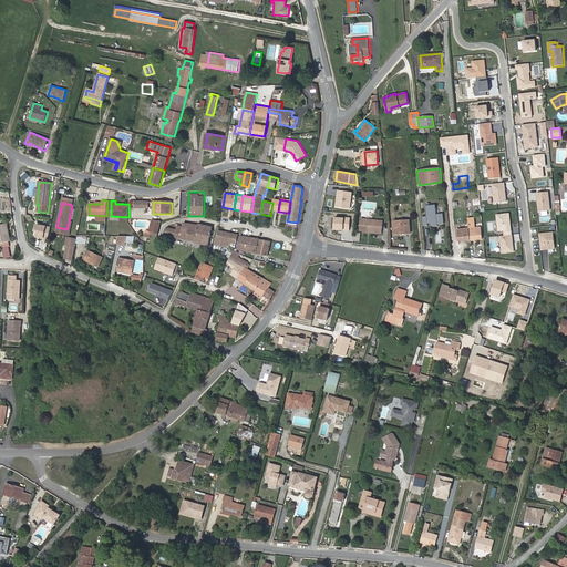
[(435,204),(425,205),(425,216),(422,216),(422,226),(443,225),(443,213),(435,214),(435,204)]
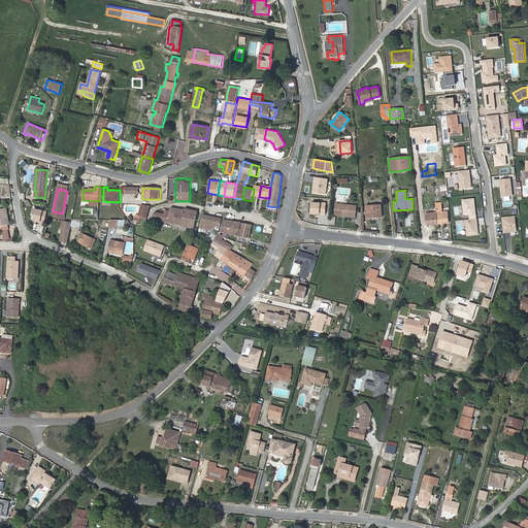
[(487,228),(486,211),(481,212),(481,202),(486,201),(486,192),(468,193),(469,203),(466,203),(467,229),(487,228)]
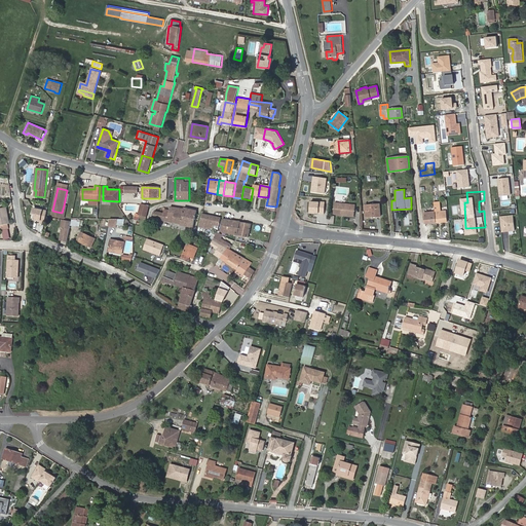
[(335,203),(334,215),(354,217),(355,205),(335,203)]
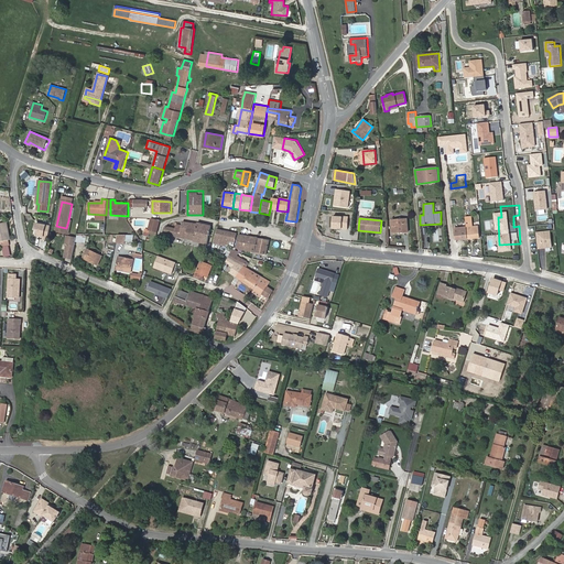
[(149,234),(156,235),(160,221),(151,219),(149,230),(150,230),(149,234)]
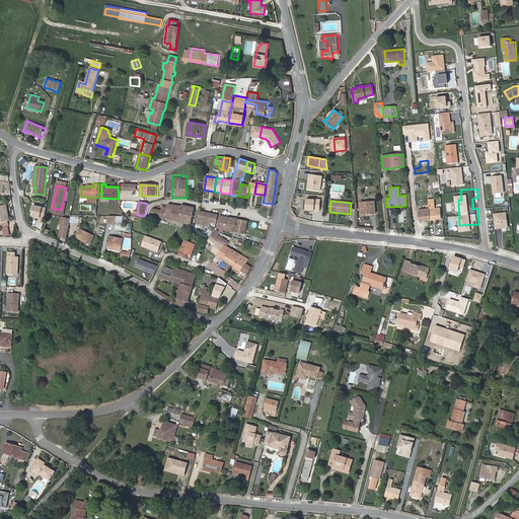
[(375,213),(374,202),(360,203),(361,214),(375,213)]
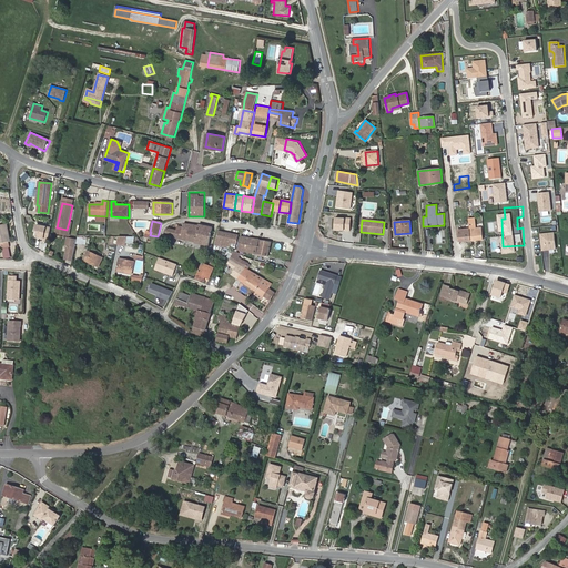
[(72,222),(69,222),(67,230),(57,227),(56,233),(69,236),(72,222)]
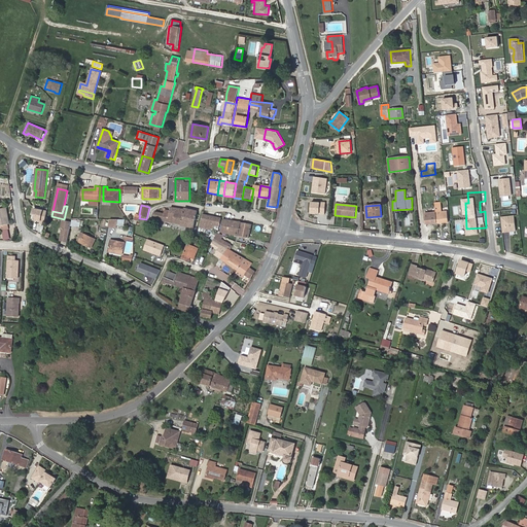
[(164,213),(155,211),(153,218),(182,225),(194,229),(198,211),(184,208),(184,210),(171,206),(170,210),(165,209),(164,213)]
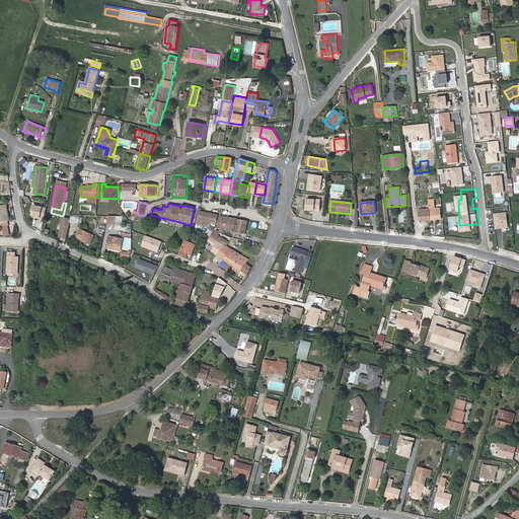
[(44,220),(47,208),(33,205),(32,210),(34,211),(33,216),(40,217),(40,219),(44,220)]
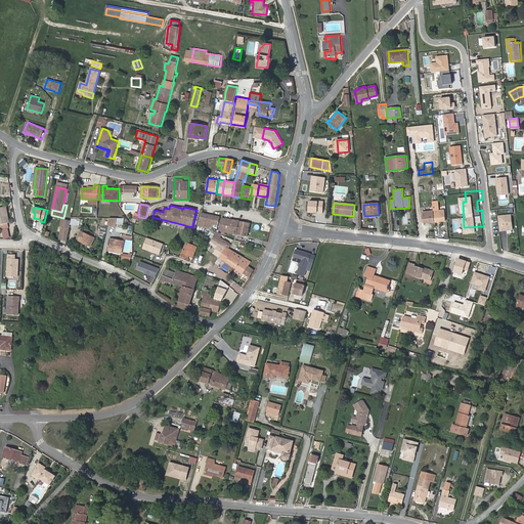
[(445,220),(444,210),(423,212),(424,222),(445,220)]
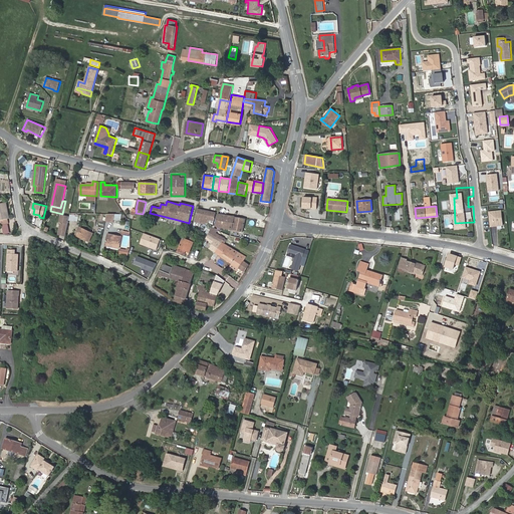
[(214,221),(216,213),(198,209),(195,222),(206,224),(207,222),(209,222),(210,220),(214,221)]
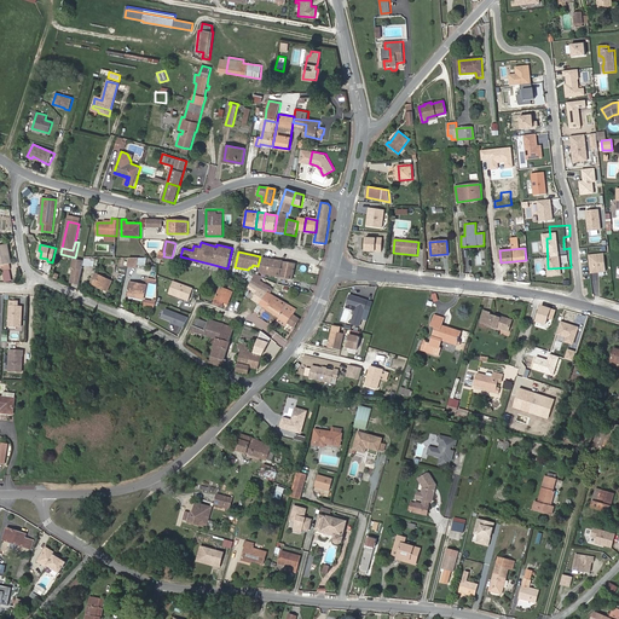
[(588,254),(589,273),(606,271),(603,253),(588,254)]
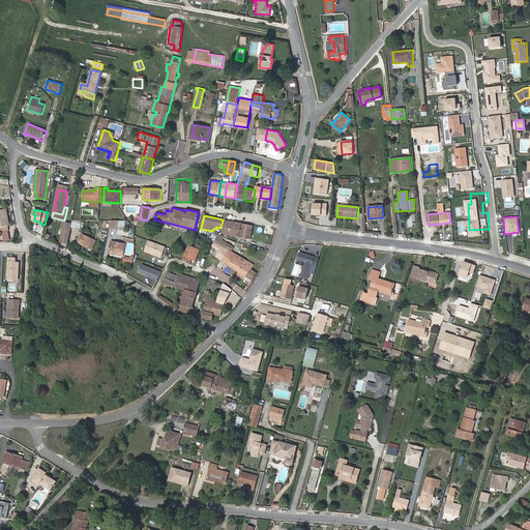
[(118,230),(119,221),(111,221),(109,228),(118,230)]
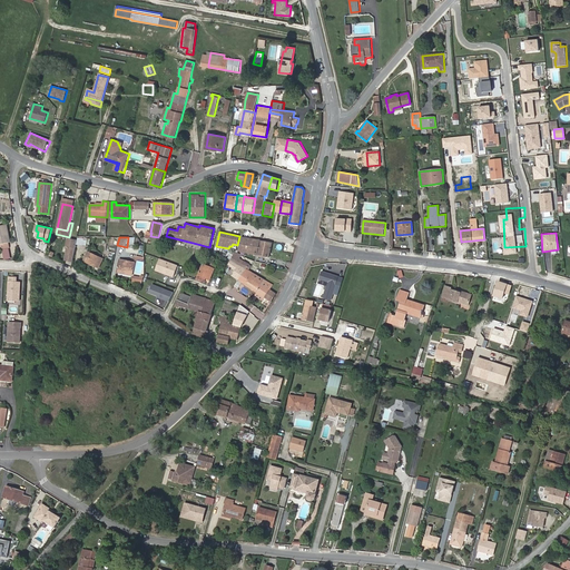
[(248,253),(252,238),(242,237),(239,251),(248,253)]
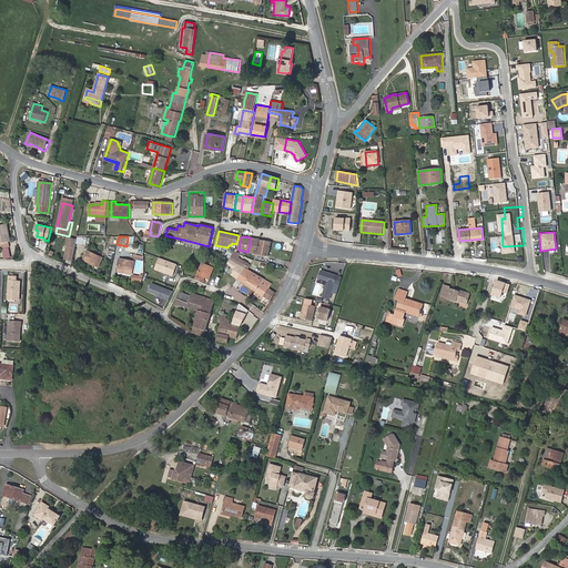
[(269,256),(272,242),(251,237),(247,252),(269,256)]
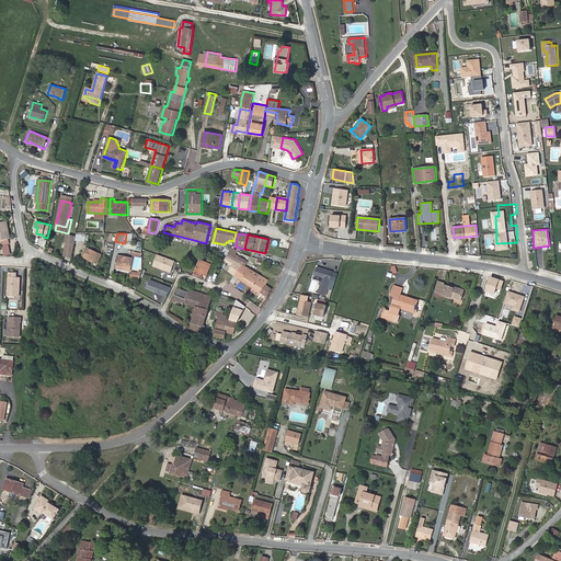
[(65,252),(72,254),(76,240),(68,238),(65,252)]
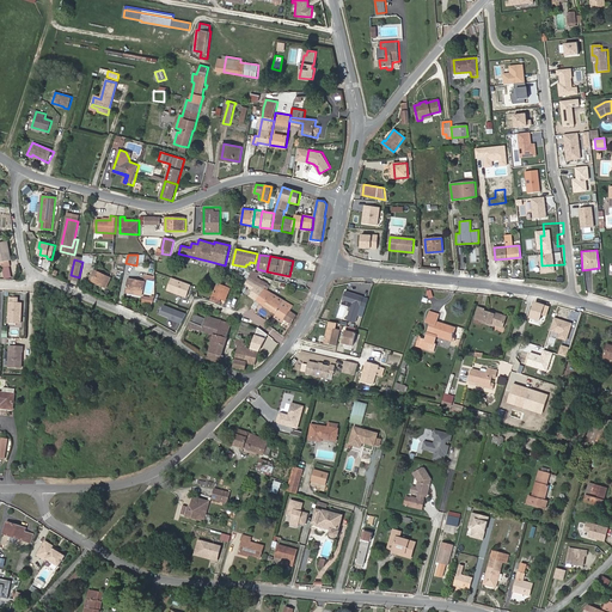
[(243,276),(249,279),(254,270),(250,268),(249,271),(245,270),(243,276)]
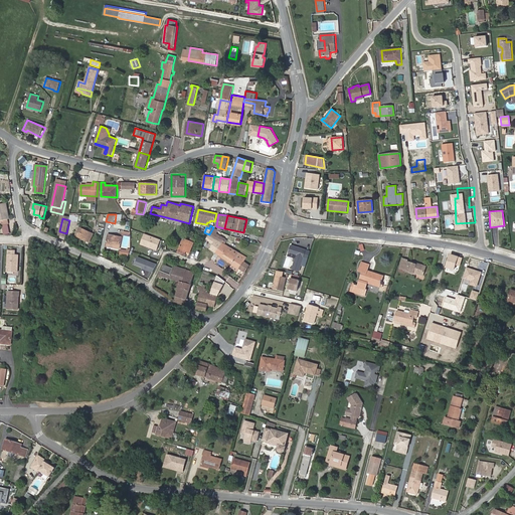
[(79,227),(75,235),(80,237),(83,229),(79,227)]
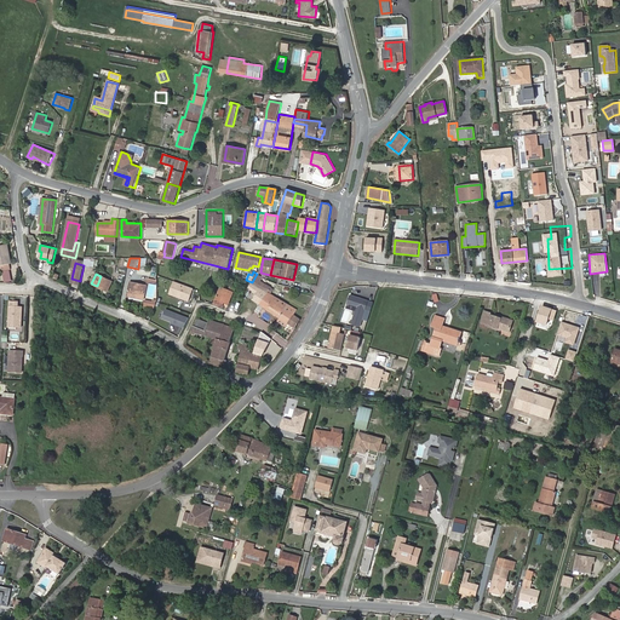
[(257,274),(252,282),(251,282),(260,288),(267,292),(268,291),(271,293),(274,288),(260,281),(263,277),(257,274)]
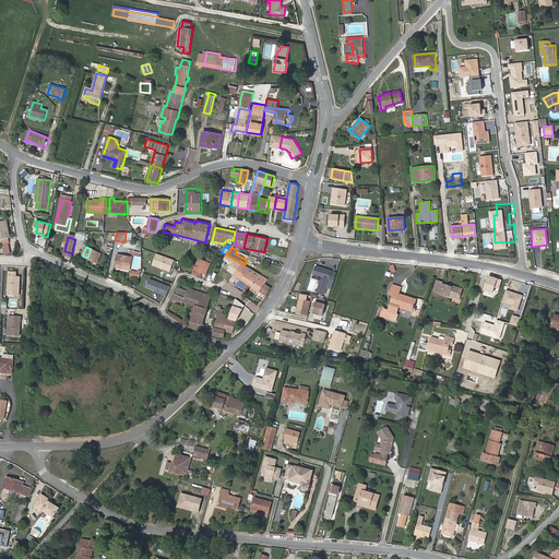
[(91,249),(87,258),(97,262),(100,253),(91,249)]
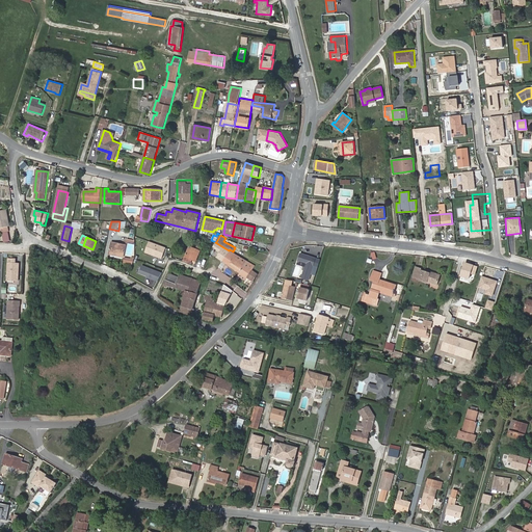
[(118,254),(118,256),(123,257),(126,245),(112,242),(110,251),(118,254)]
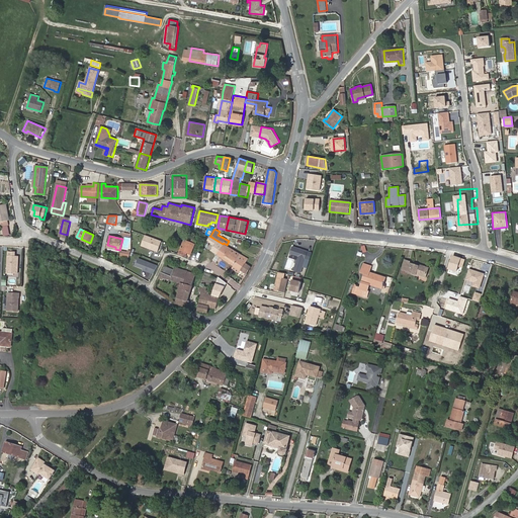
[(218,241),(209,236),(207,240),(216,245),(218,241)]
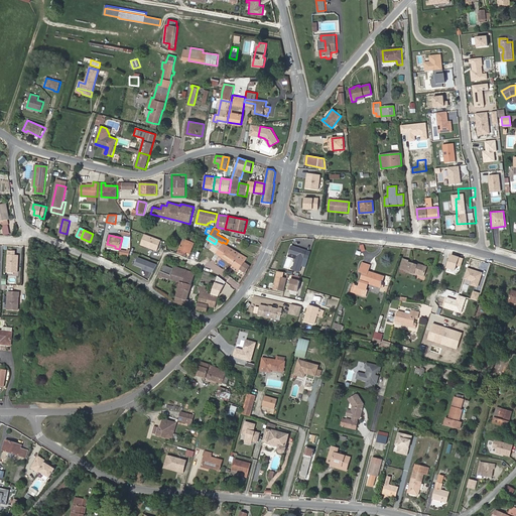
[(190,253),(195,243),(189,241),(183,239),(178,253),(184,255),(185,251),(190,253)]
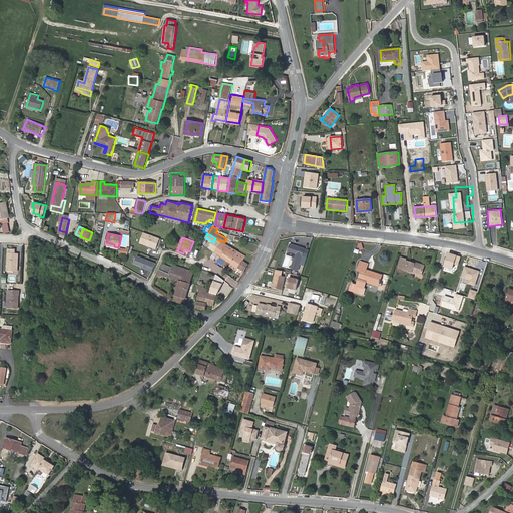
[(213,242),(209,247),(209,248),(214,251),(220,241),(215,238),(213,242)]
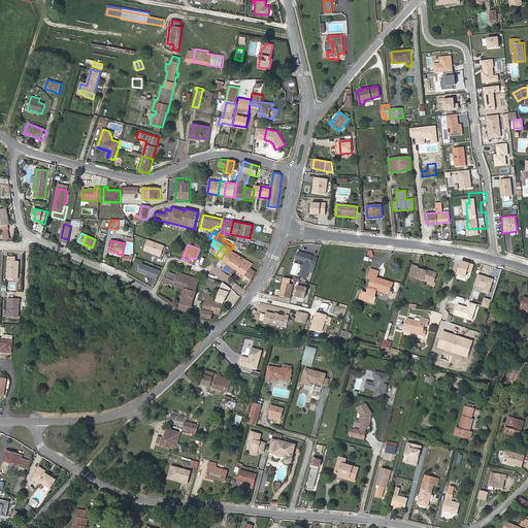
[(228,263),(227,263),(238,270),(244,275),(245,274),(251,266),(253,263),(227,249),(221,259),(228,263)]
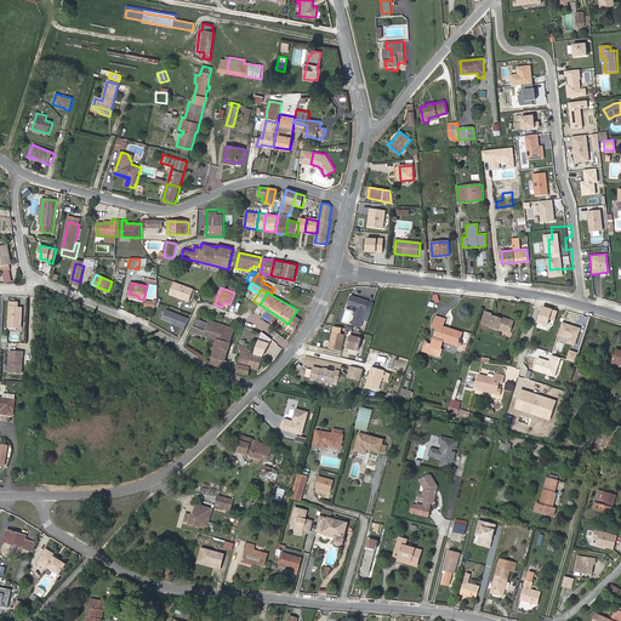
[(351,325),(362,328),(369,300),(349,295),(347,305),(355,307),(351,325)]
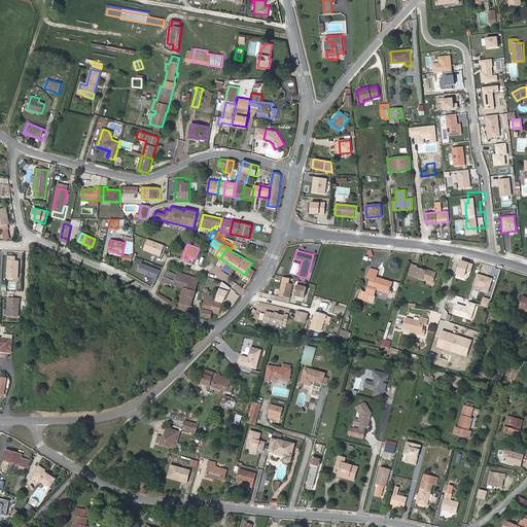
[(143,259),(139,270),(148,274),(152,264),(143,259)]
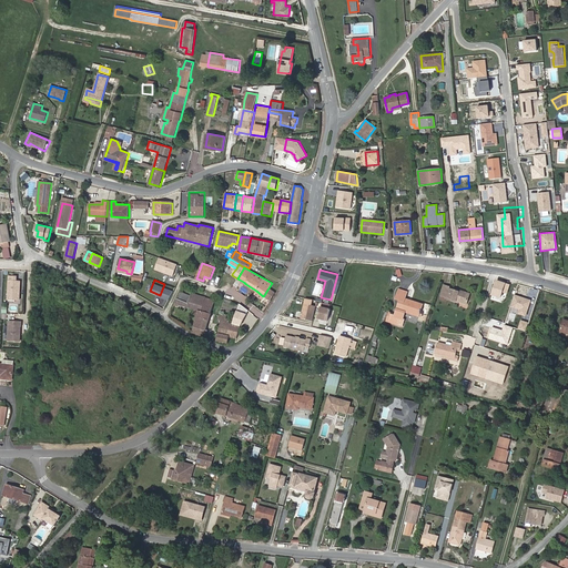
[(20,291),(20,282),(9,281),(8,300),(19,300),(19,294),(18,293),(18,292),(20,291)]
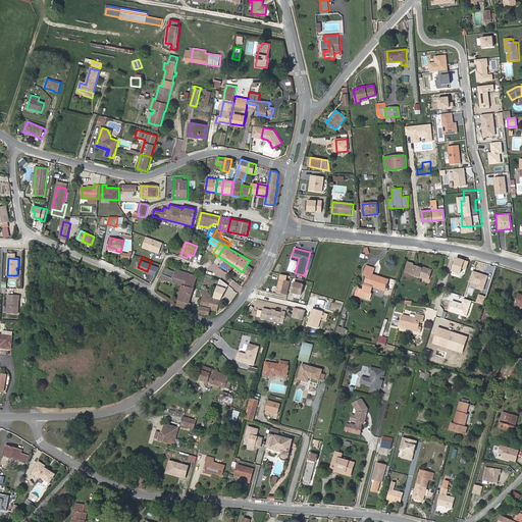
[(457,258),(453,270),(460,273),(465,260),(457,258)]
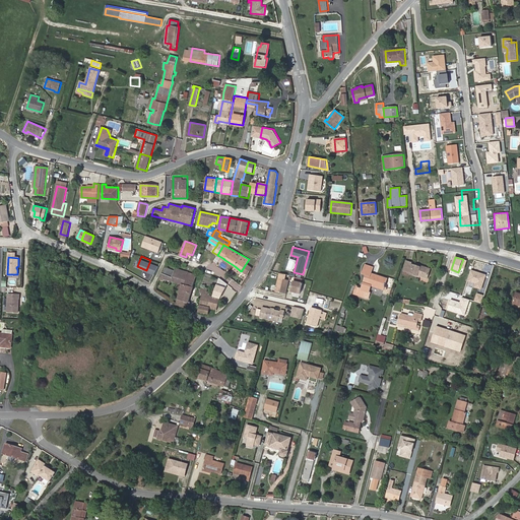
[(412,275),(413,273),(419,275),(428,278),(431,268),(420,265),(419,267),(415,265),(411,264),(411,263),(407,261),(403,270),(408,271),(408,273),(412,275)]
